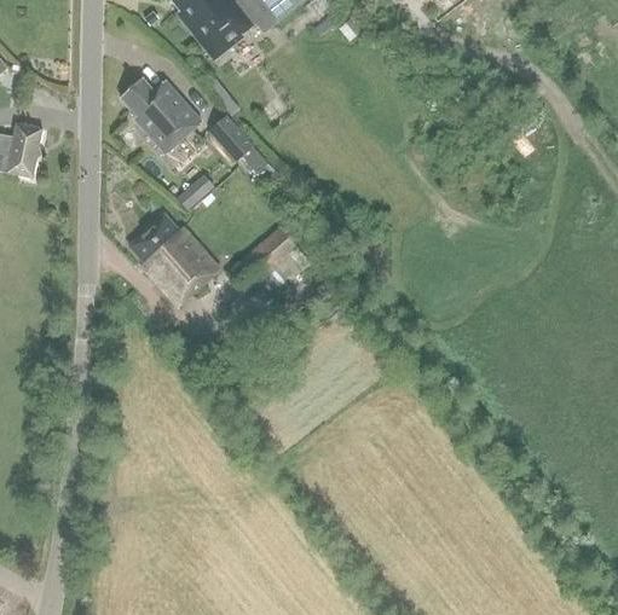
[(175,12),(213,61),(244,36),(243,34),(267,15),(275,23),(304,0),(171,0),(179,10),(175,12)]
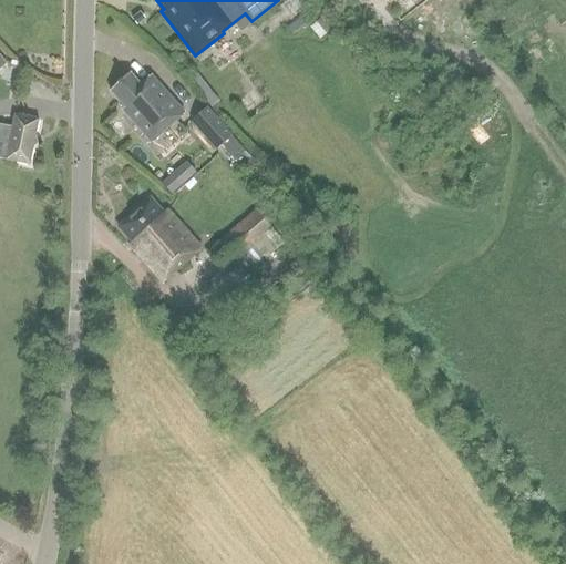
[(152,140),(185,111),(152,72),(141,82),(131,70),(111,88),(125,104),(123,106),(152,140)]
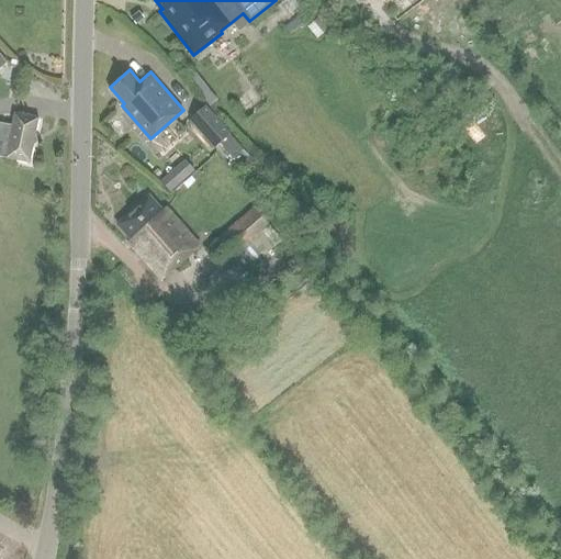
[(205,103),(190,118),(215,146),(221,141),(234,156),(244,147),(231,132),(232,132),(205,103)]
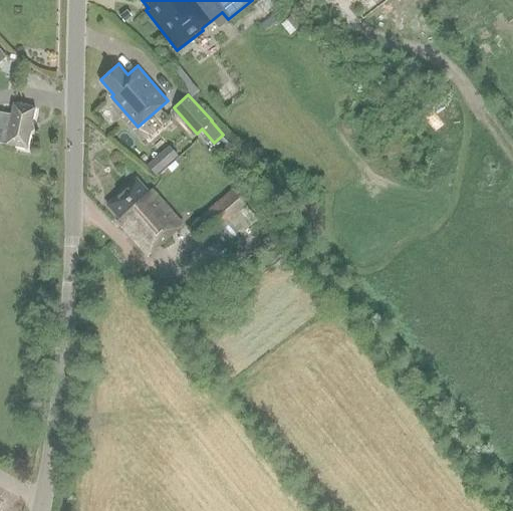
[(1,110),(0,113),(0,141),(7,142),(7,143),(29,147),(37,105),(15,101),(12,112),(1,110)]
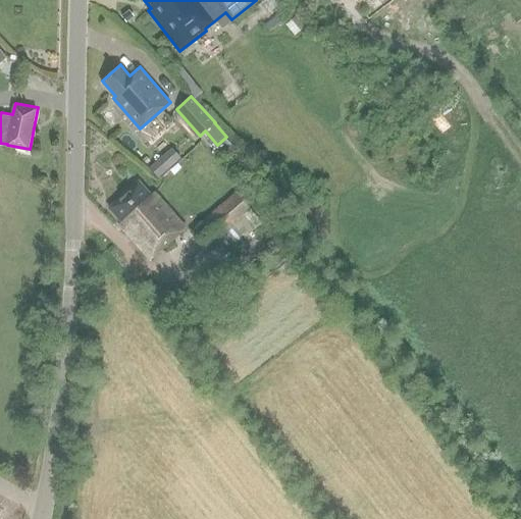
[(158,176),(169,167),(160,156),(149,166),(158,176)]
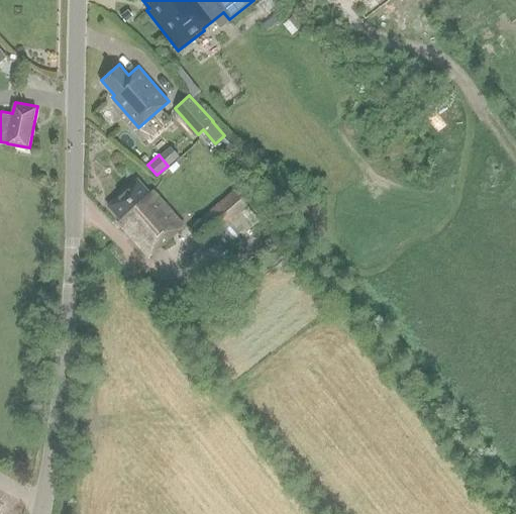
[(119,221),(149,254),(184,225),(152,190),(149,193),(136,178),(108,204),(121,219),(119,221)]
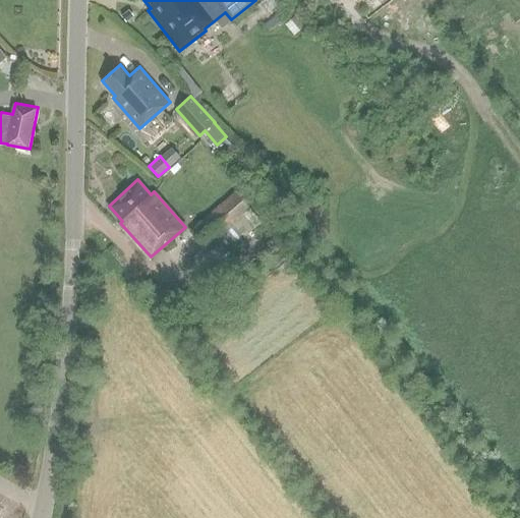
[(236,190),(192,228),(216,255),(229,243),(230,245),(261,219),(251,209),(236,190)]
